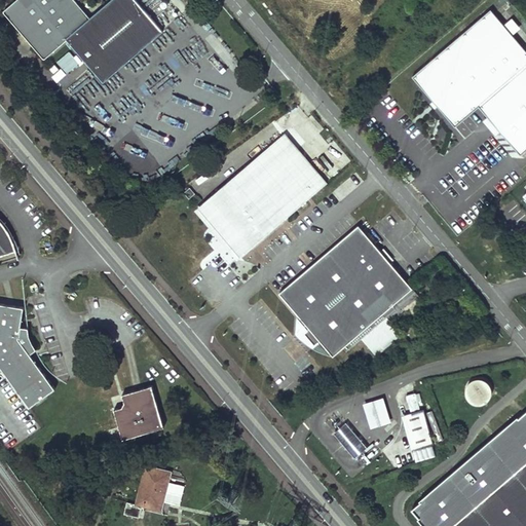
[(112,0),(88,21),(71,0),(17,0),(6,10),(28,35),(46,58),(67,40),(102,81),(124,62),(162,30),(136,0),(112,0)]
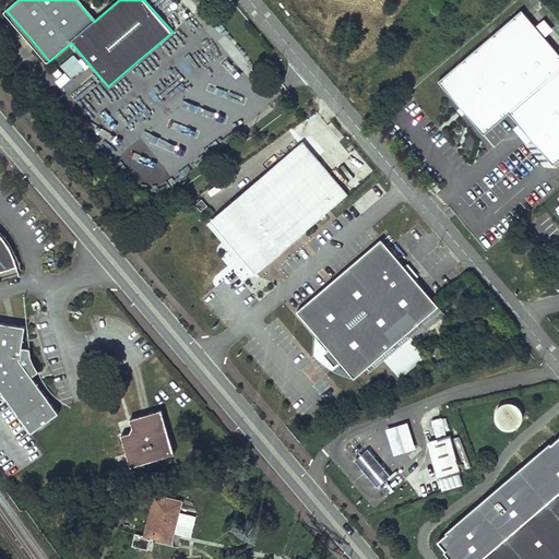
[(558,54),(545,37),(525,15),(533,9),(528,6),(438,82),(484,135),(509,114),(554,165),(558,159),(558,54)]
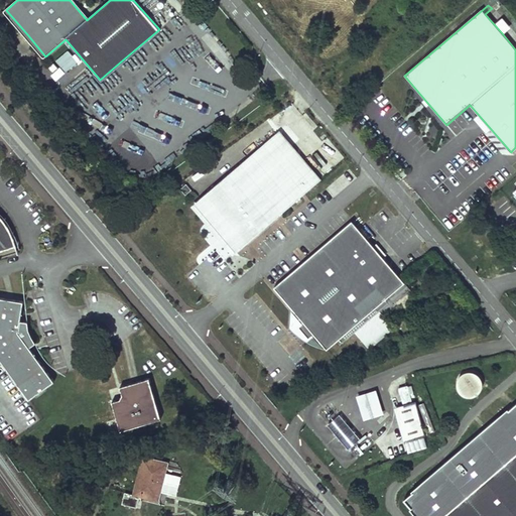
[(509,28),(492,8),(485,14),(503,34),(509,28)]
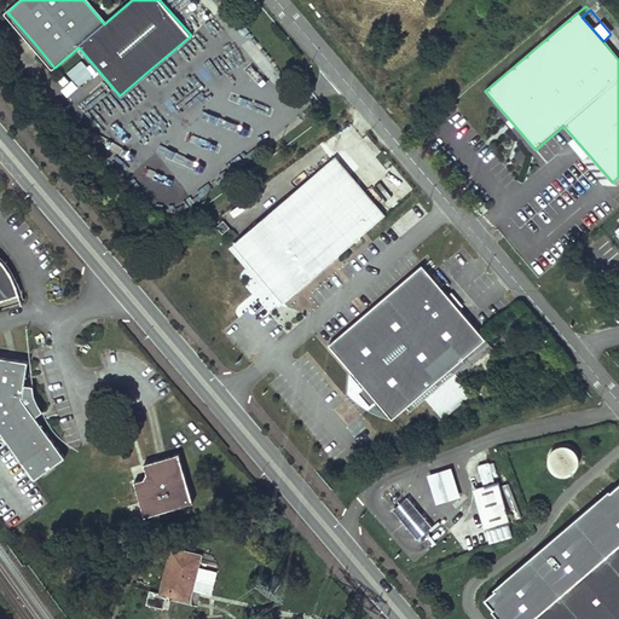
[(237,238),(287,298),(307,281),(380,218),(330,160),(237,238)]
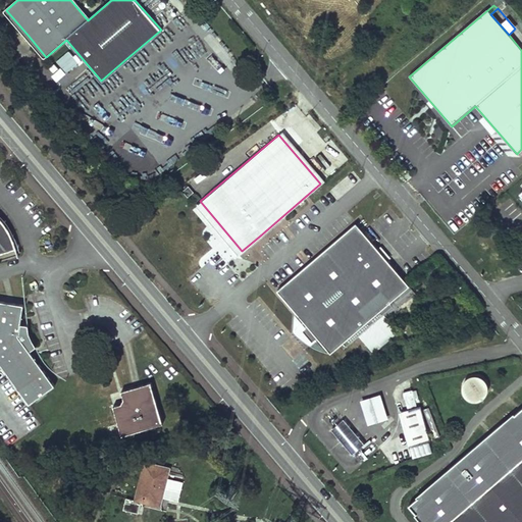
[(242,251),(200,201),(194,206),(236,256),(242,251)]
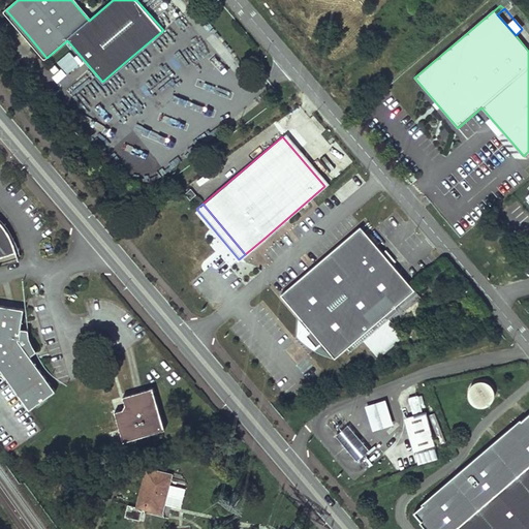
[(0,254),(14,250),(16,250),(13,241),(9,234),(7,228),(3,222),(0,219),(0,254)]
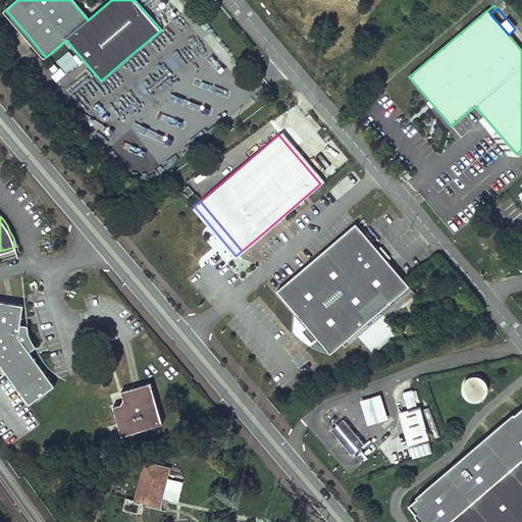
[(155,216),(155,231),(164,231),(164,216),(155,216)]
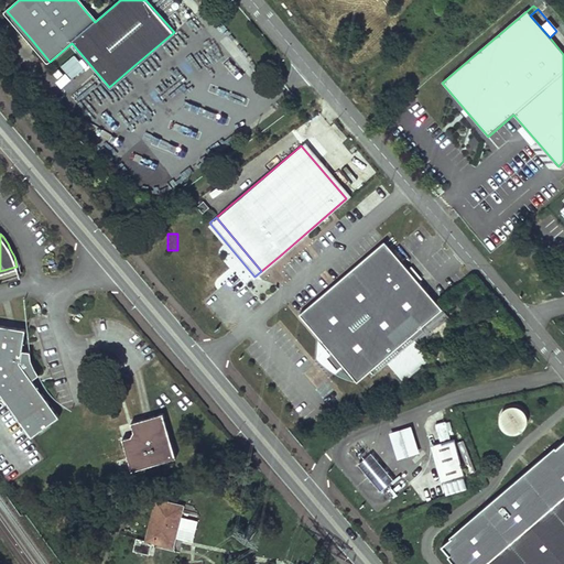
[(441,307),(383,241),(299,313),(331,351),(324,356),(335,370),(342,365),(356,380),(366,371),(369,375),(386,361),(401,379),(437,366),(413,337),(423,329),(420,325),(441,307)]
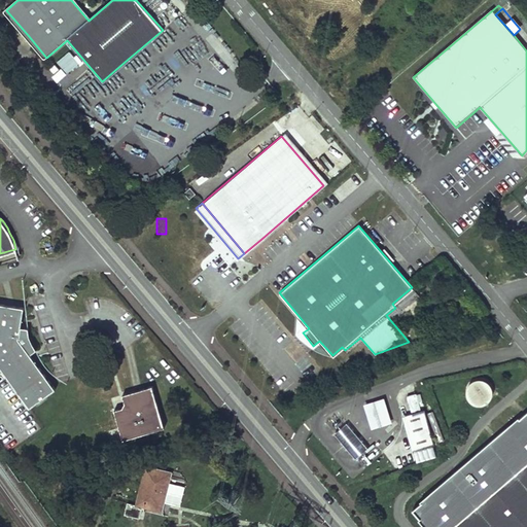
[(0,260),(16,256),(14,249),(0,253),(0,260)]
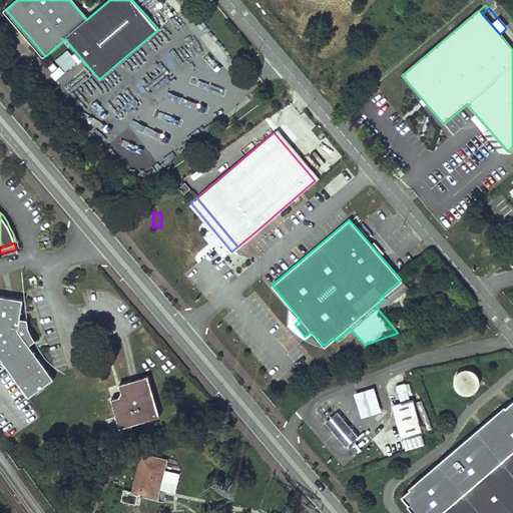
[(23,299),(0,295),(0,357),(29,396),(54,378),(29,344),(35,340),(28,327),(27,319),(20,317),(23,299)]
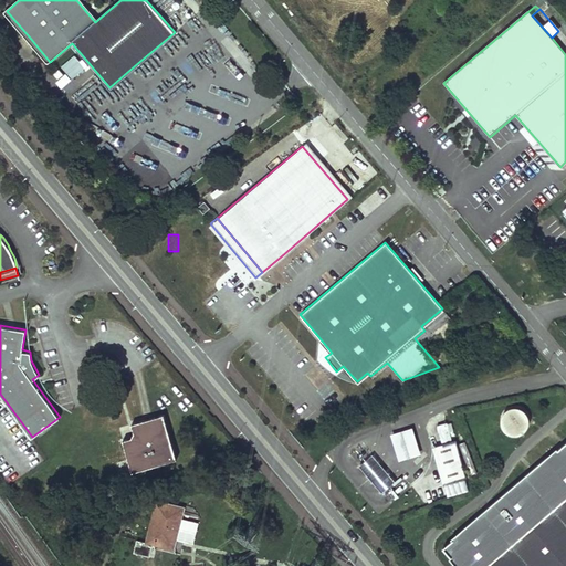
[(523,437),(526,435),(530,431),(531,427),(532,422),(531,418),(528,415),(525,411),(522,409),(517,408),(513,409),(509,410),(505,413),(503,417),(502,421),(502,426),(503,430),(506,433),(510,437),(514,438),(519,438),(523,437)]
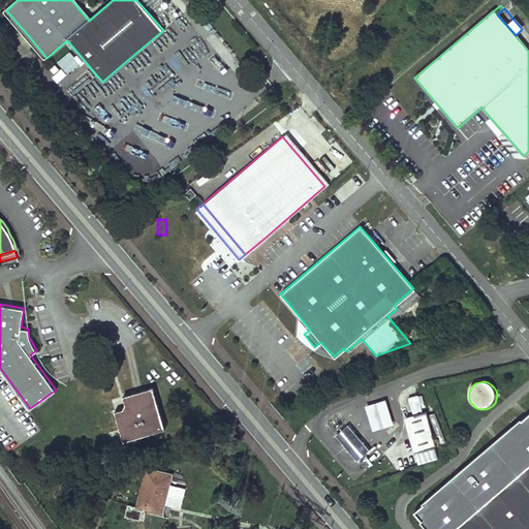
[(152,386),(123,395),(125,403),(122,408),(115,410),(123,440),(165,428),(152,386)]
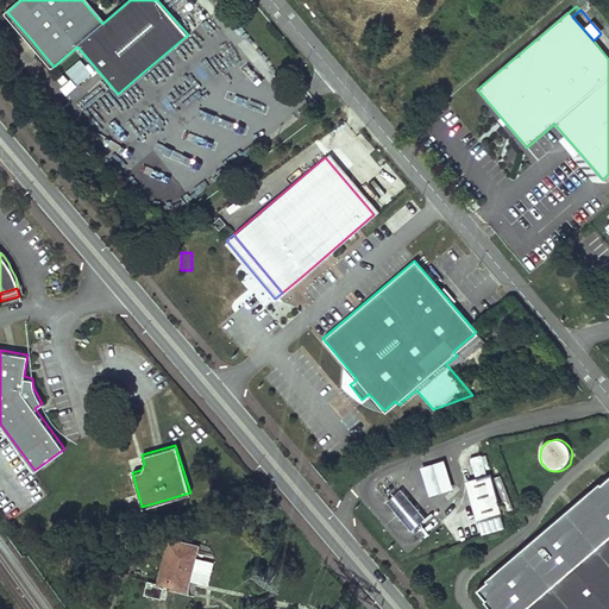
[(472,477),(466,479),(468,483),(470,489),(465,490),(469,498),(473,510),(477,519),(502,510),(488,471),(483,473),(475,453),(465,457),(472,477)]
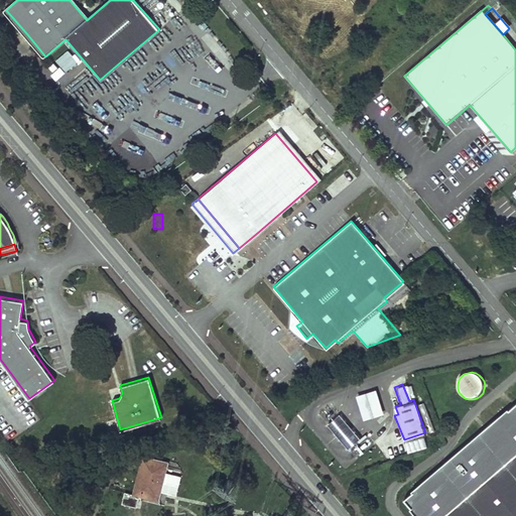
[(378,391),(359,397),(366,420),(385,415),(378,391)]
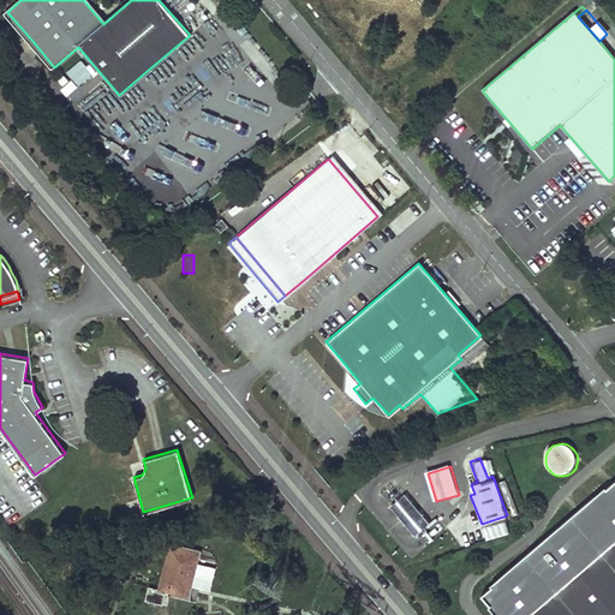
[(614,614),(614,483),(608,490),(607,489),(493,589),(494,590),(484,599),(493,609),(491,610),(495,614),(614,614)]
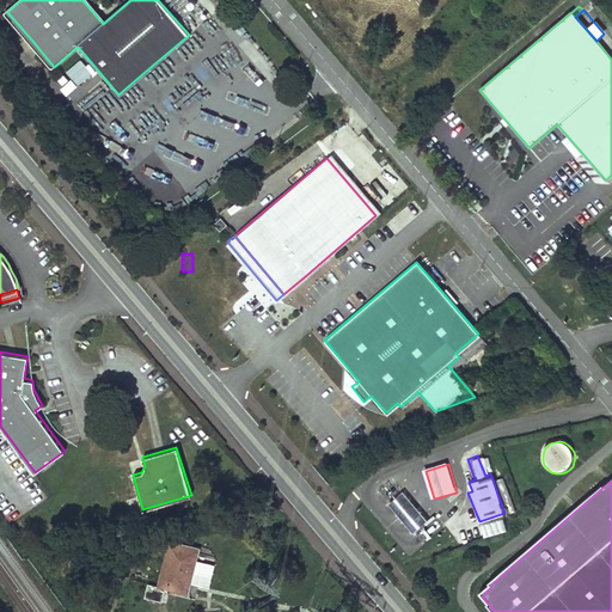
[(390,503),(398,513),(411,502),(403,493),(390,503)]
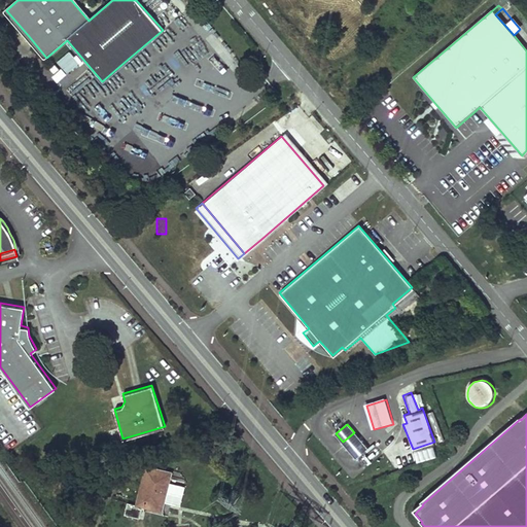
[(354,432),(343,442),(348,449),(359,438),(354,432)]
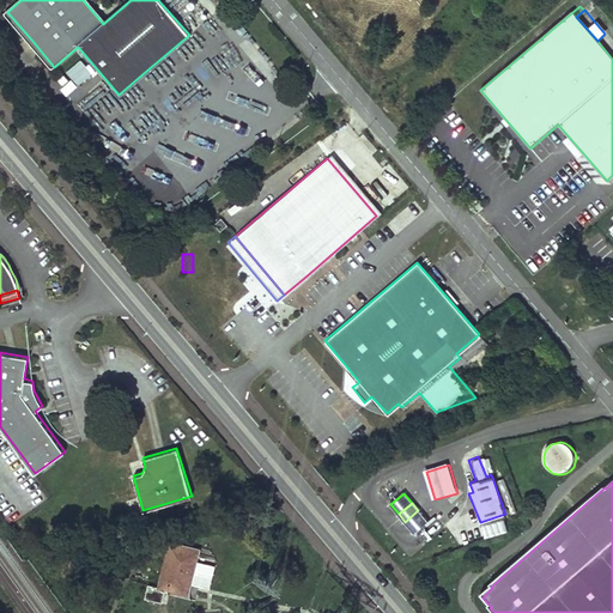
[(428,521),(418,510),(405,522),(413,533),(428,521)]
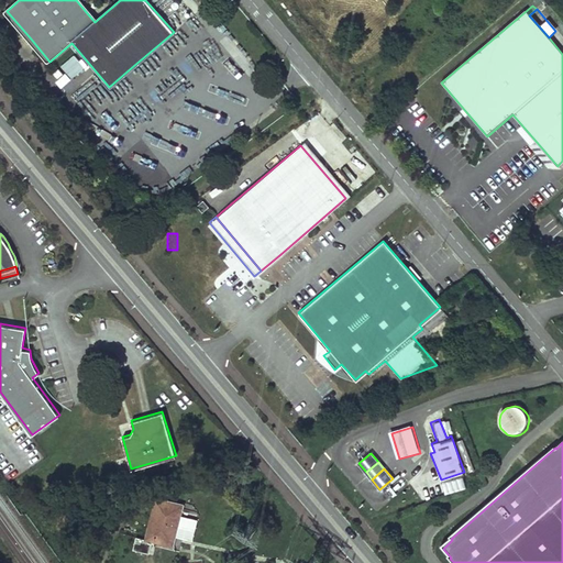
[(183,504),(156,497),(145,538),(136,536),(133,548),(150,552),(152,540),(155,540),(156,537),(162,538),(161,541),(172,544),(174,538),(183,504)]
